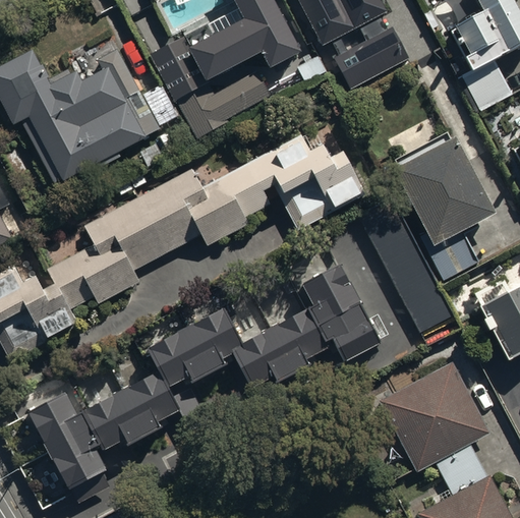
[(300,49),(274,0),(235,0),(245,17),(189,48),(207,79),(261,50),(270,65),(300,49)]
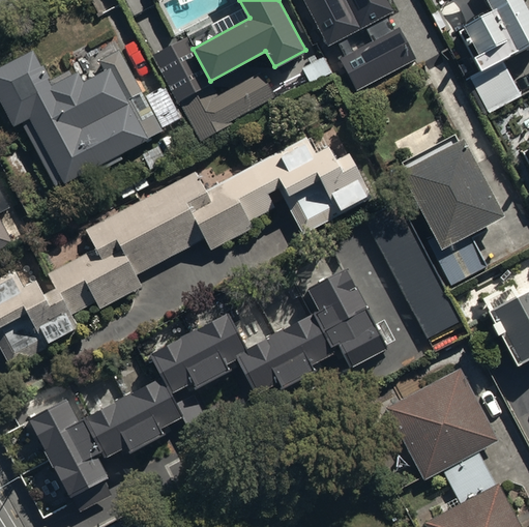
[(300,0),(327,52),(365,32),(374,48),(402,34),(384,0),(300,0)]
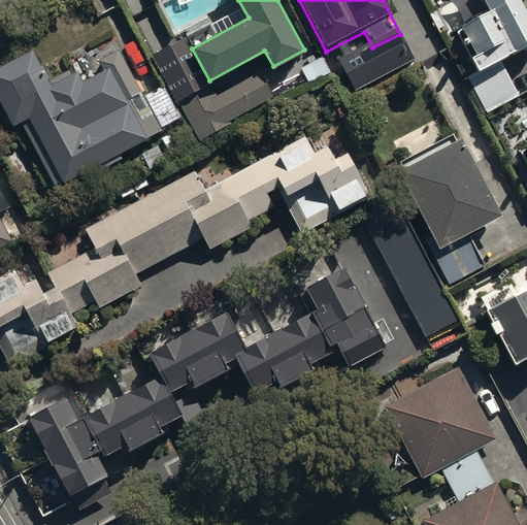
[(526,19),(517,0),(481,0),(490,15),(461,31),(476,58),(471,61),(480,76),(467,84),(486,120),(518,103),(498,66),(526,51),(526,19)]
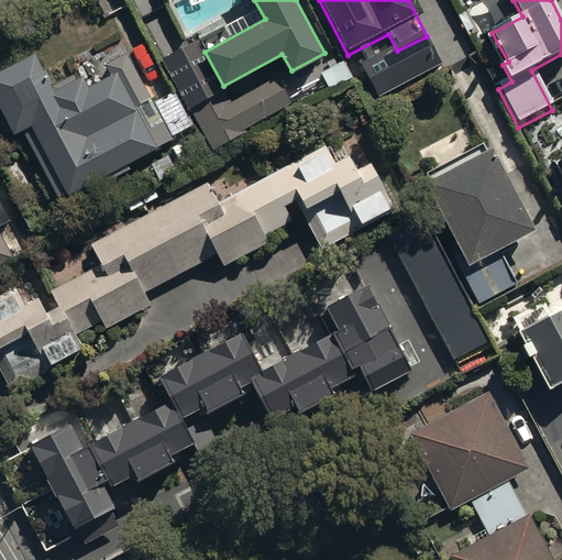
[(372,111),(444,70),(427,41),(394,59),(401,73),(362,95),(372,111)]
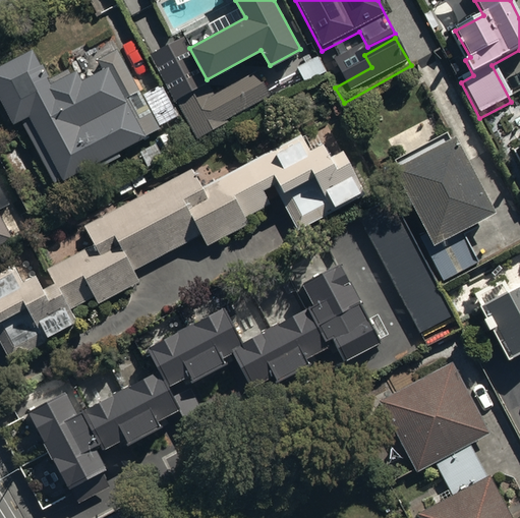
[(142,97),(119,50),(100,60),(105,69),(81,81),(76,71),(70,73),(68,69),(50,78),(35,49),(0,66),(0,94),(14,123),(22,119),(54,182),(161,128),(159,125),(177,116),(163,88),(142,97)]
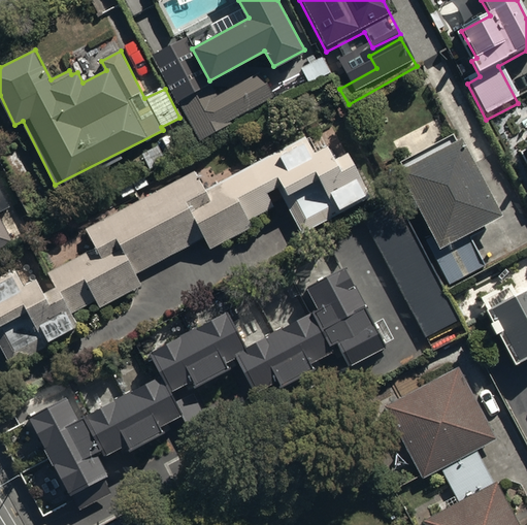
[(322,55),(299,68),(309,86),(332,73),(322,55)]
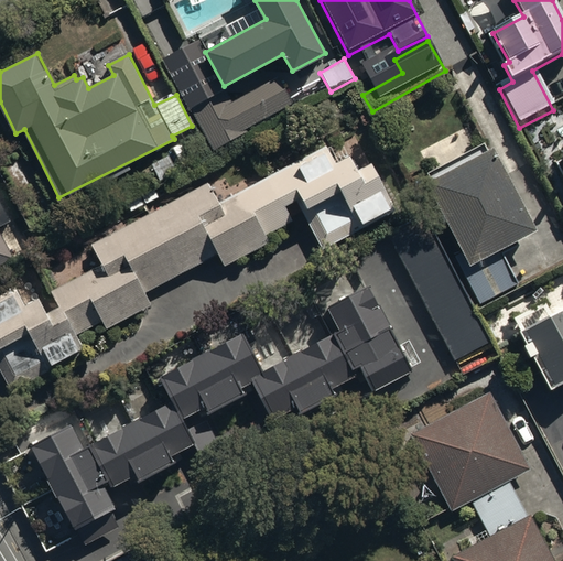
[(245,130),(291,104),(274,75),(230,100),(226,92),(192,111),(214,152),(247,133),(245,130)]
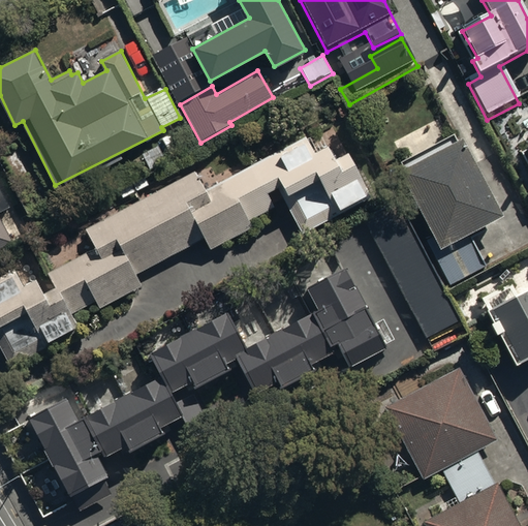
[(501,213),(462,134),(458,137),(456,134),(399,163),(435,237),(430,239),(453,285),(487,269),(467,229),(501,213)]
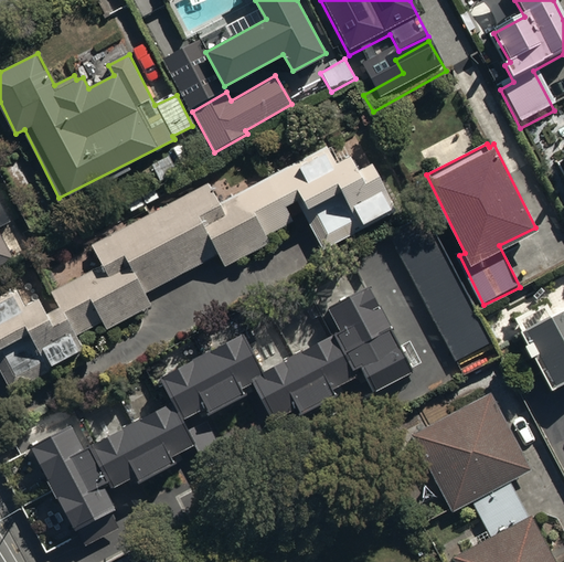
[(208,183),(93,244),(104,266),(54,292),(61,305),(46,313),(39,297),(24,305),(17,289),(0,297),(0,367),(14,394),(50,375),(45,368),(84,347),(77,333),(103,320),(106,328),(151,305),(145,293),(219,255),(224,267),(270,243),(266,234),(294,220),(286,205),(297,200),(322,248),(395,211),(371,162),(358,170),(351,156),(337,163),(329,147),(219,204),(208,183)]
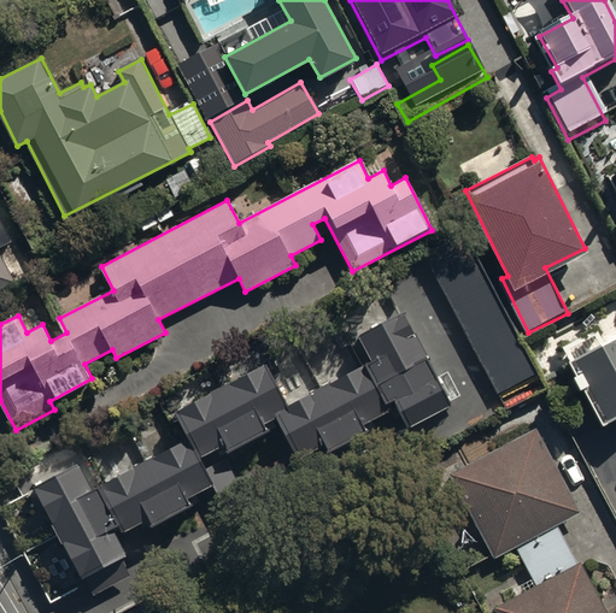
[(0,248),(13,242),(0,216),(0,288),(15,281),(0,252),(0,248)]
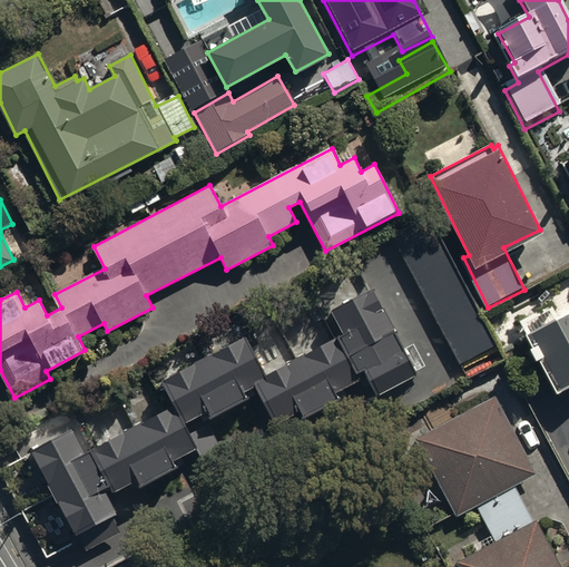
[(429,218),(392,237),(467,380),(503,361),(429,218)]
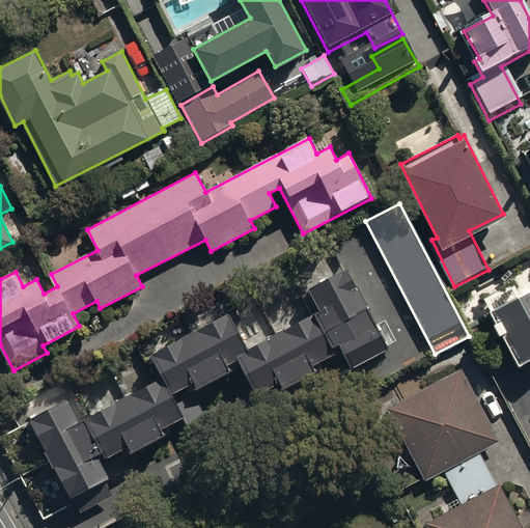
[(71,394),(27,419),(72,497),(107,477),(101,465),(120,453),(123,460),(173,432),(169,425),(184,417),(175,403),(179,399),(175,391),(185,386),(190,395),(241,366),(261,404),(323,369),(319,363),(340,351),(351,368),(387,348),(378,332),(383,329),(372,311),(369,313),(360,297),(363,295),(355,279),(351,282),(343,270),(307,290),(319,312),(298,324),(295,318),(283,325),(286,330),(266,341),(263,338),(255,342),(248,329),(239,334),(227,314),(214,322),(211,315),(199,323),(201,327),(178,340),(177,337),(164,344),(166,349),(151,356),(163,378),(149,385),(147,381),(134,388),(136,392),(113,406),(111,400),(99,408),(101,412),(85,420),(71,394)]
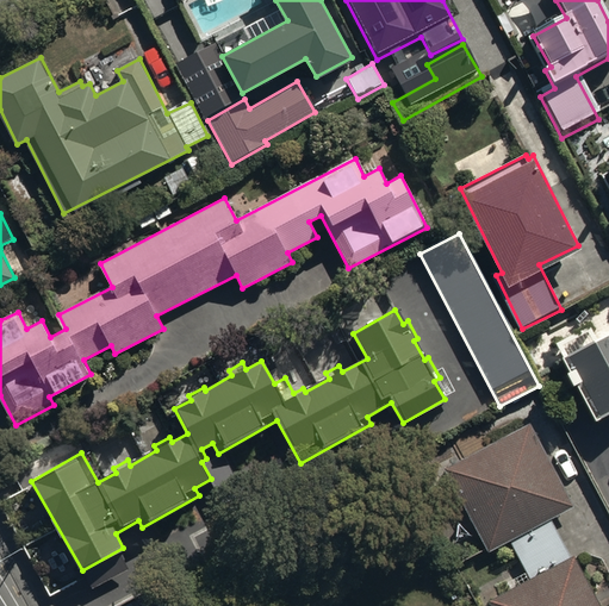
[(608,325),(559,354),(596,418),(608,410),(608,325)]
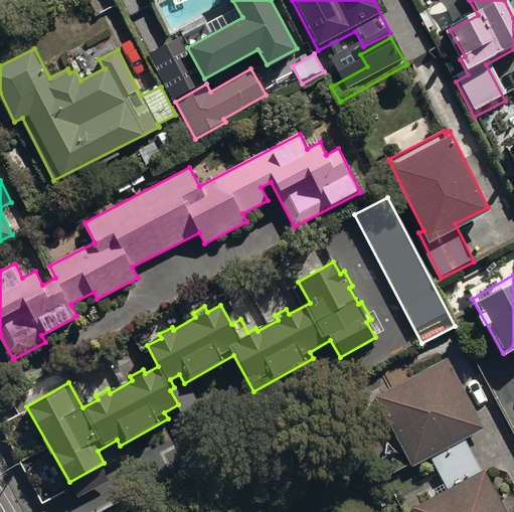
[(485,427),(447,359),(376,398),(414,466),(431,457),(449,489),(412,509),(413,511),(509,511),(485,470),(483,471),(465,439),(485,427)]
